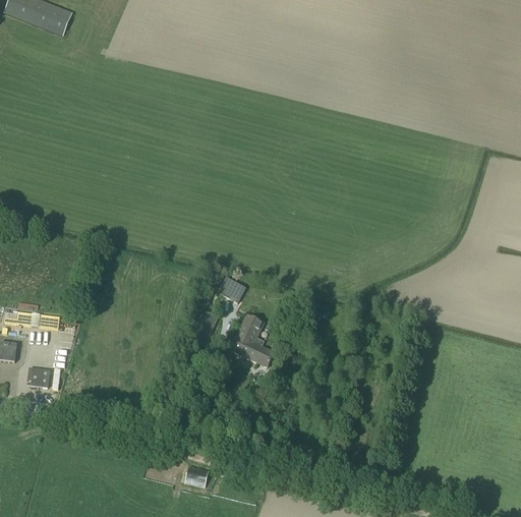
[(72,11),(44,0),(10,0),(5,12),(62,35),(72,11)]
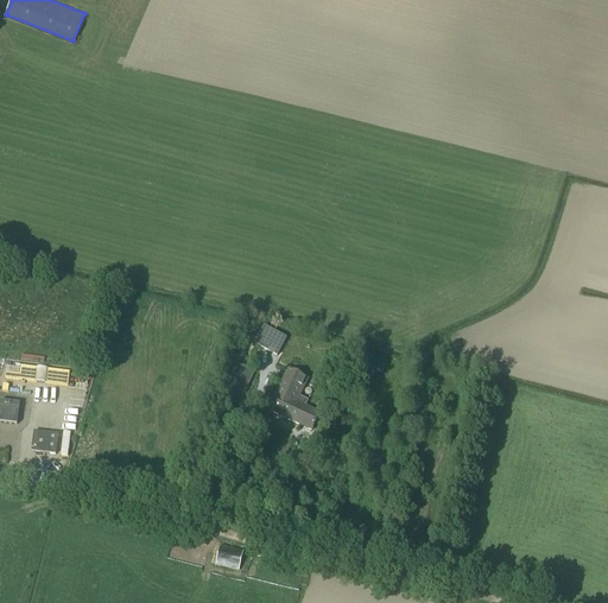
[(286,336),(264,324),(254,341),(277,353),(286,336)]
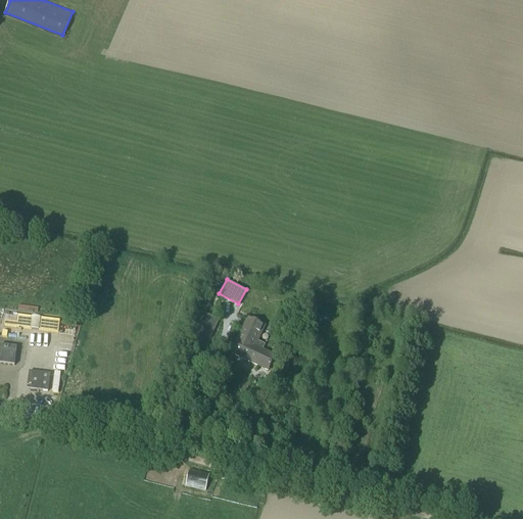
[(201,310),(190,334),(198,338),(202,329),(210,333),(219,317),(201,310)]
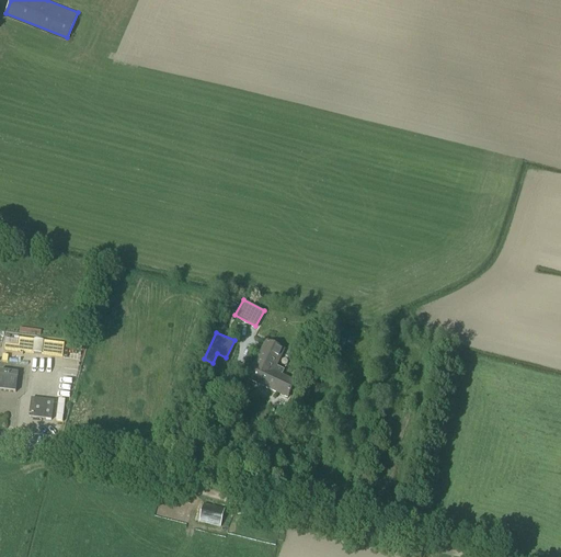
[(284,347),(265,338),(248,376),(256,379),(258,377),(267,382),(265,384),(287,395),(295,378),(282,372),(284,367),(276,363),(284,347)]
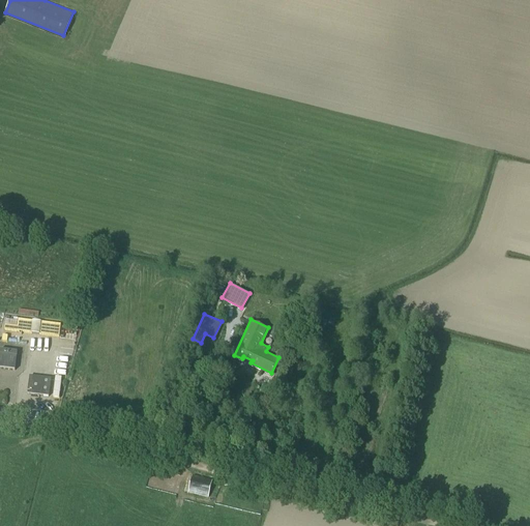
[(0,346),(0,364),(15,368),(17,349),(0,346)]
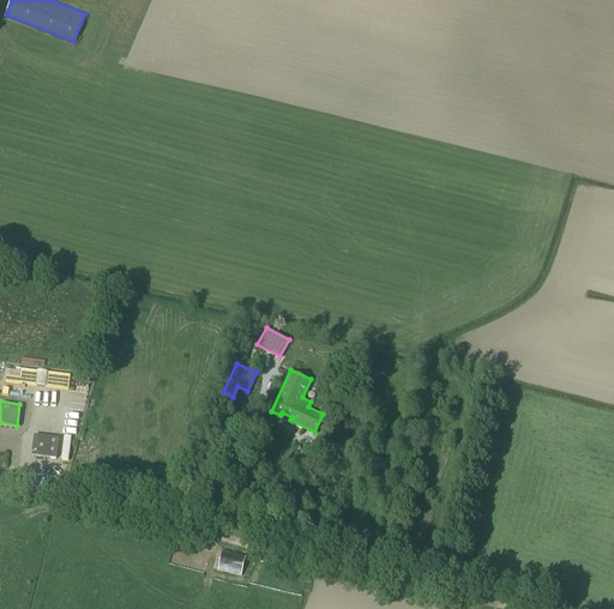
[(59,435),(35,432),(31,452),(56,456),(59,435)]
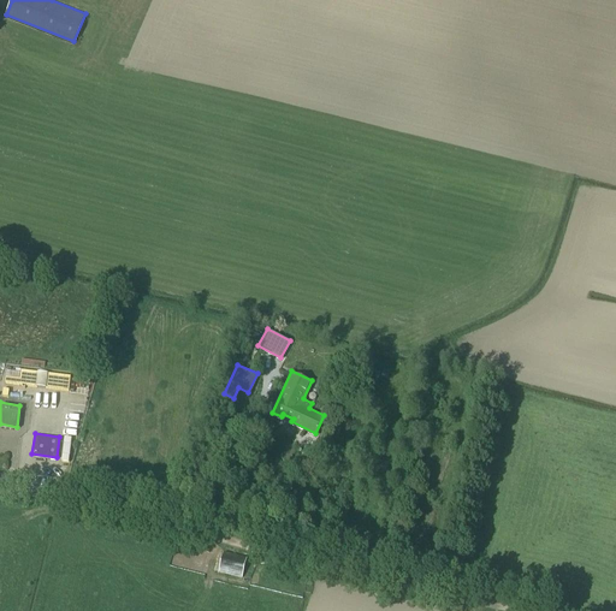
[(247,555),(225,550),(223,550),(219,569),(242,575),(247,555)]
